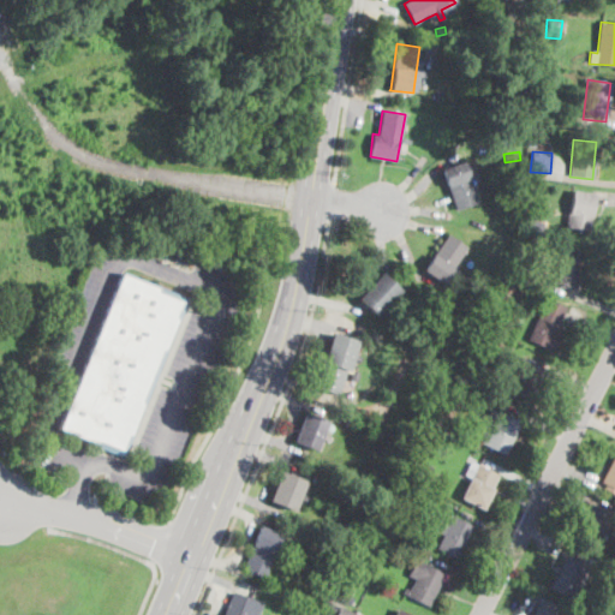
[(463,161),(466,171),(476,166),(479,177),(470,180),(478,202),(457,210),(451,195),(441,169),(463,161)]
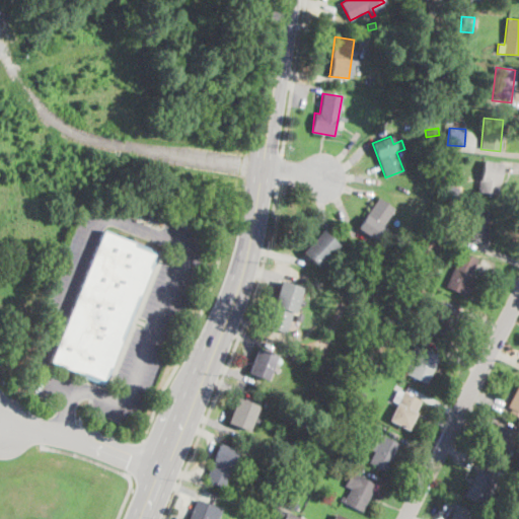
[(451,152),(451,159),(442,159),(443,151),(451,152)]
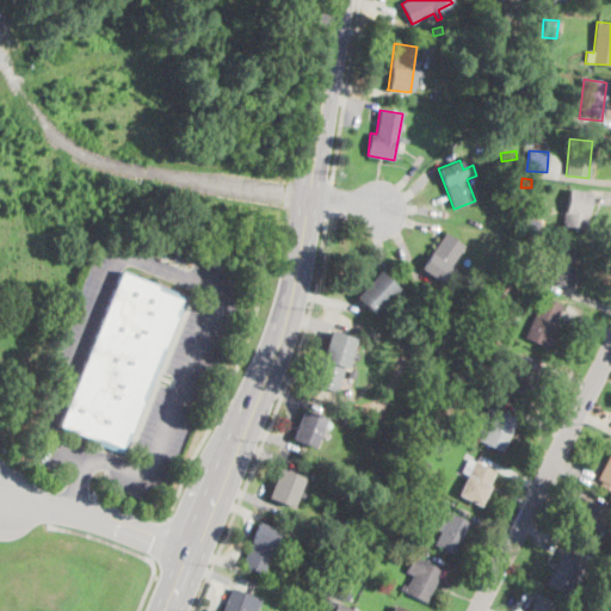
[(590,198),(584,230),(562,227),(567,192),(568,190),(590,192),(590,198)]
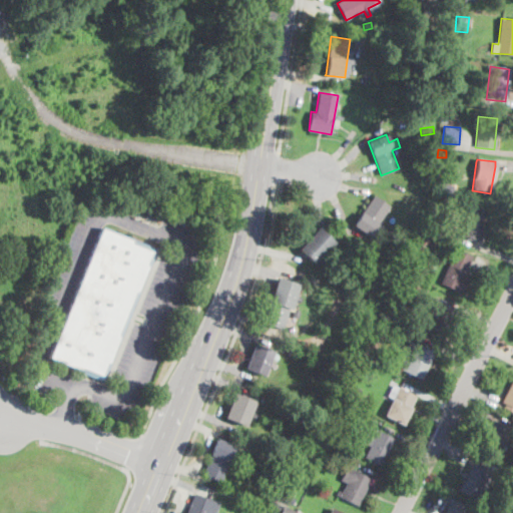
[(453,184),(451,191),(439,189),(441,181),(453,184)]
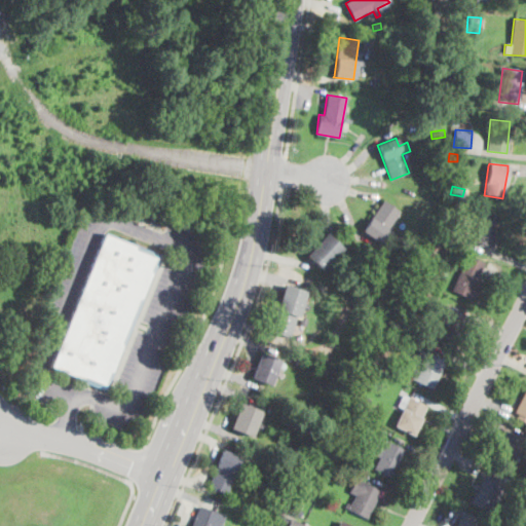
[(387,229),(395,234),(392,237),(385,232),(378,242),(362,231),(382,200),(400,212),(387,229)]
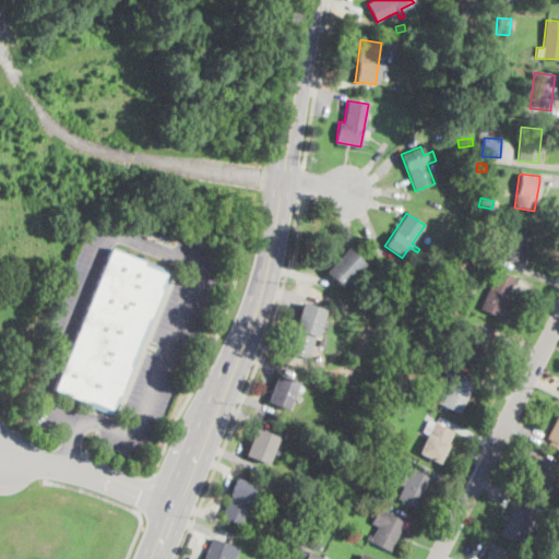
[(526,251),(522,263),(501,257),(509,230),(507,229),(509,224),(532,232),(526,251)]
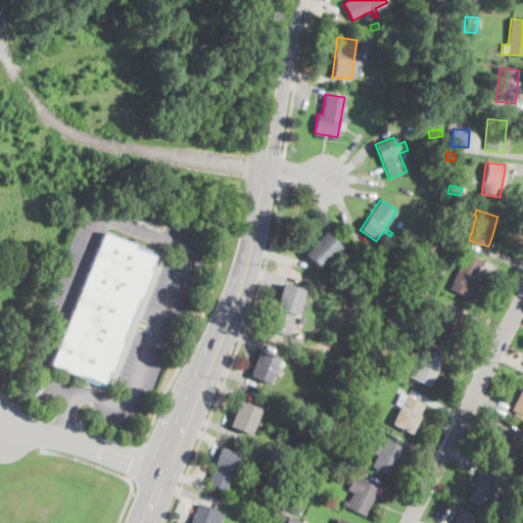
[(445,222),(442,231),(433,227),(437,219),(445,222)]
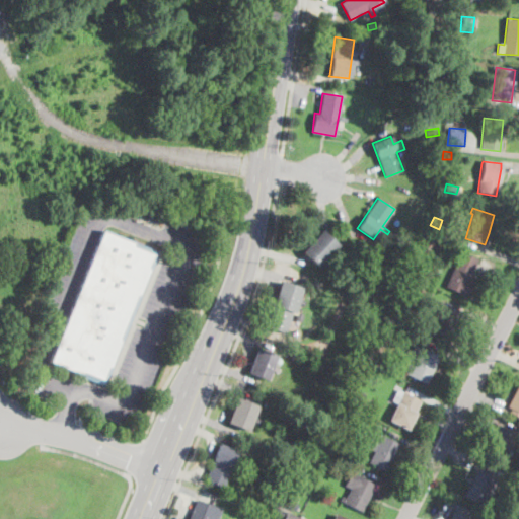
[(105,385),(104,386),(79,377),(80,374),(50,362),(102,230),(158,253),(105,385)]
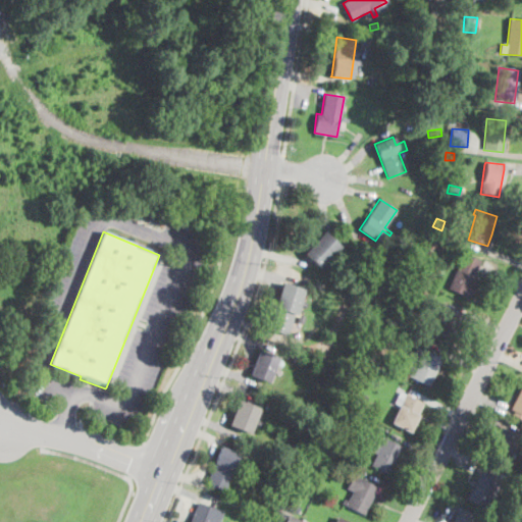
[(323,265),(319,269),(303,254),(323,231),(340,247),(323,265)]
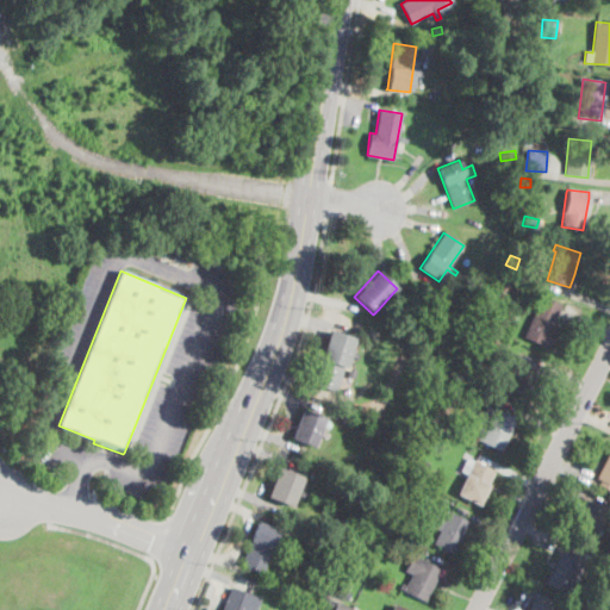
[(509,287),(503,302),(491,297),(499,279),(511,284),(509,287)]
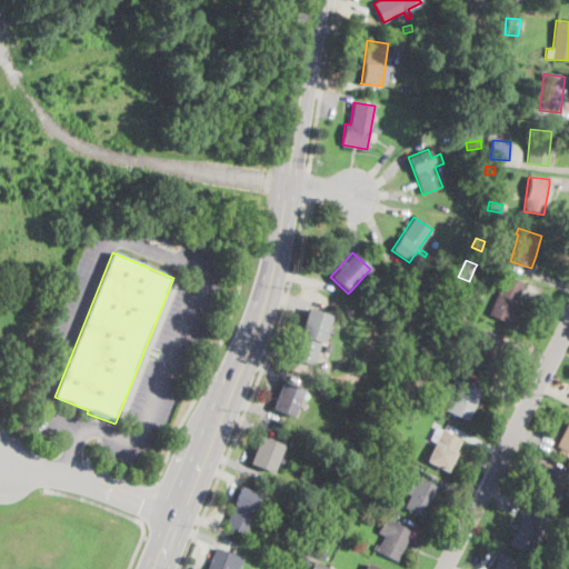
[(519,308),(510,327),(487,316),(497,295),(506,277),(523,286),(515,306),(519,308)]
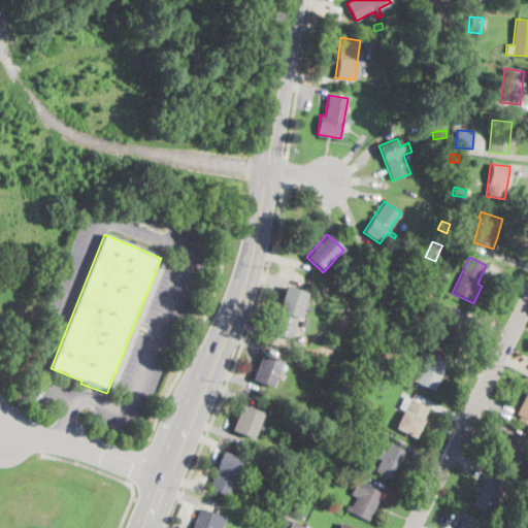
[(309,306),(307,309),(301,307),(290,339),(269,332),(285,287),(306,294),(302,304),(309,306)]
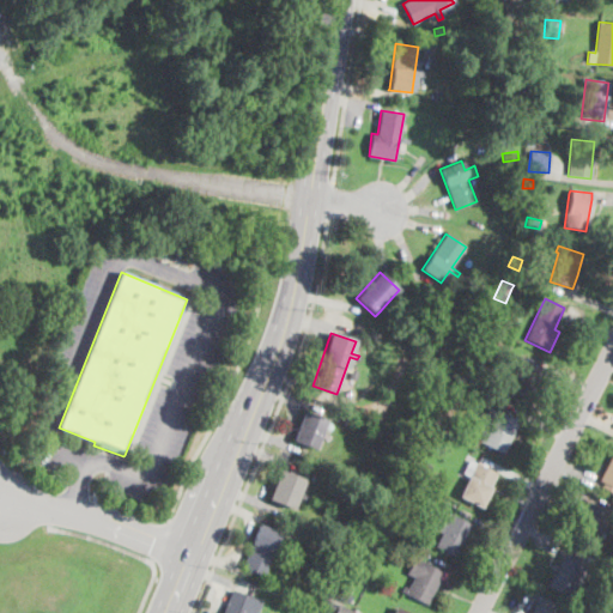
[(486,359),(478,376),(465,369),(473,352),(486,359)]
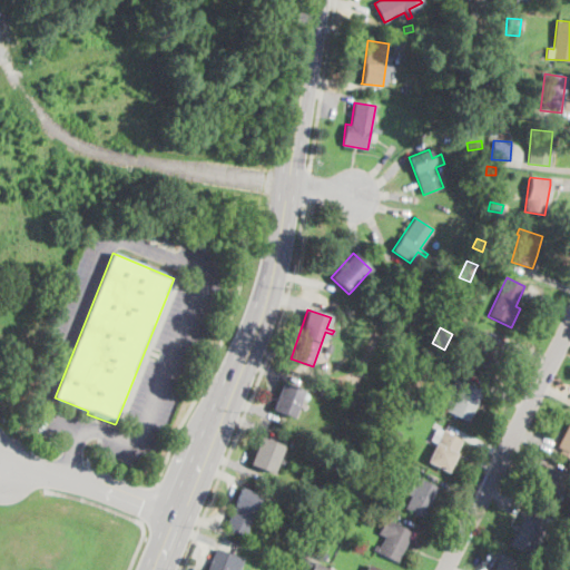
[(508,343),(493,370),(467,355),(474,342),(478,344),(484,331),(508,343)]
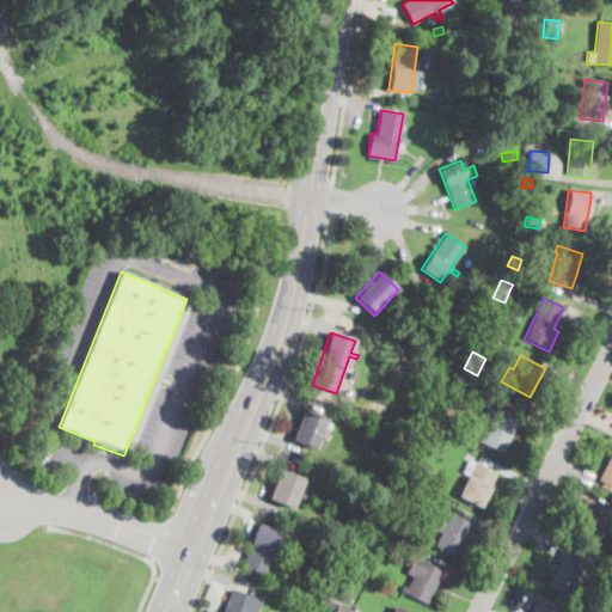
[(361,404),(357,411),(352,409),(354,401),(361,404)]
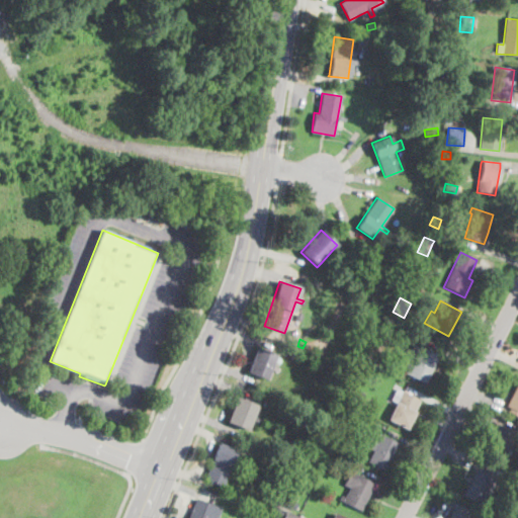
[(421,348),(421,346),(439,356),(425,382),(405,372),(407,367),(410,369),(415,359),(407,355),(413,344),(421,348)]
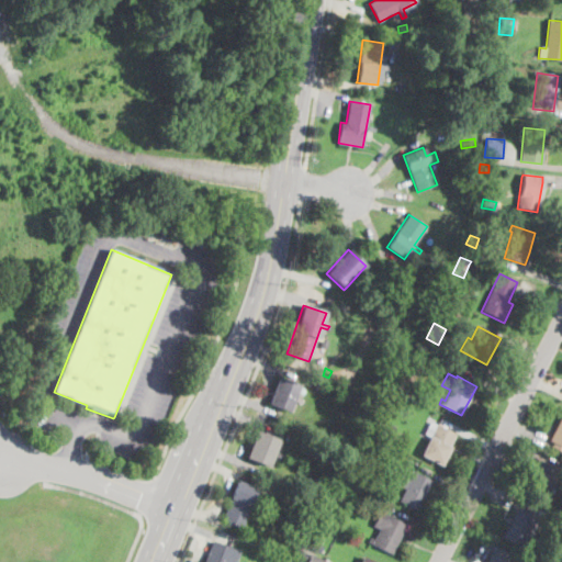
[(302,400),(301,404),(293,401),(289,412),(268,404),(279,378),(299,385),(293,396),(302,400)]
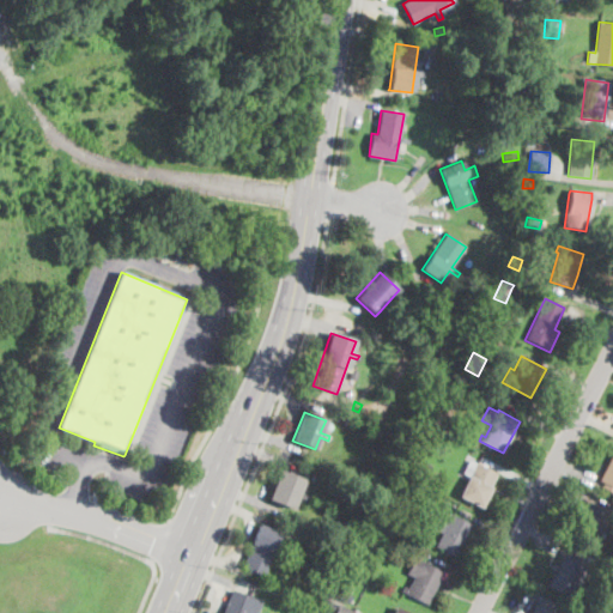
[(353,417),(350,426),(343,423),(346,414),(353,417)]
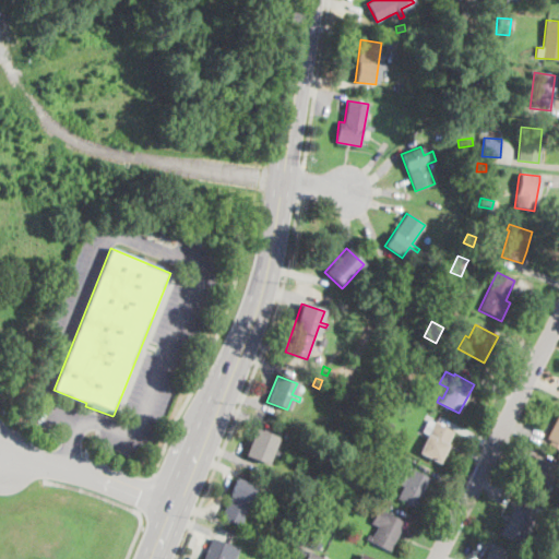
[(558,451),(544,443),(558,413),(558,451)]
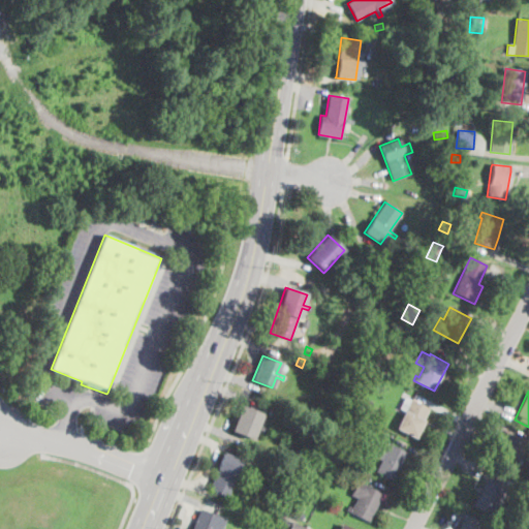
[(370,402),(365,411),(353,404),(359,395),(370,402)]
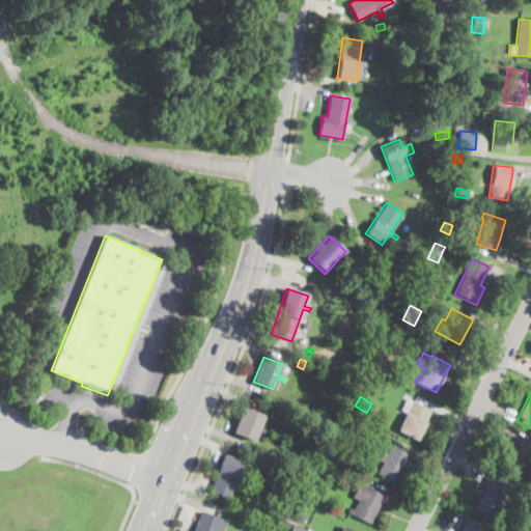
[(424,424),(417,440),(398,430),(407,414),(400,411),(407,398),(431,411),(424,424)]
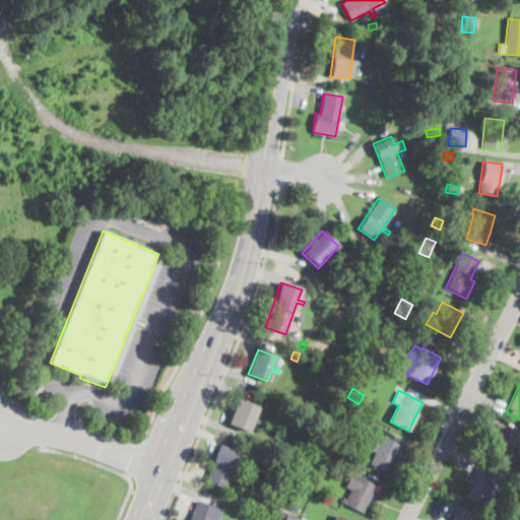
[(255,416),(249,431),(229,423),(238,399),(258,407),(255,416)]
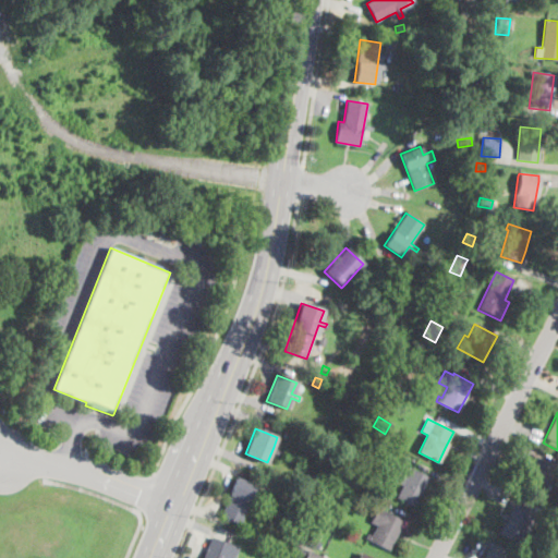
[(371,450),(364,463),(352,457),(355,451),(361,455),(365,447),(371,450)]
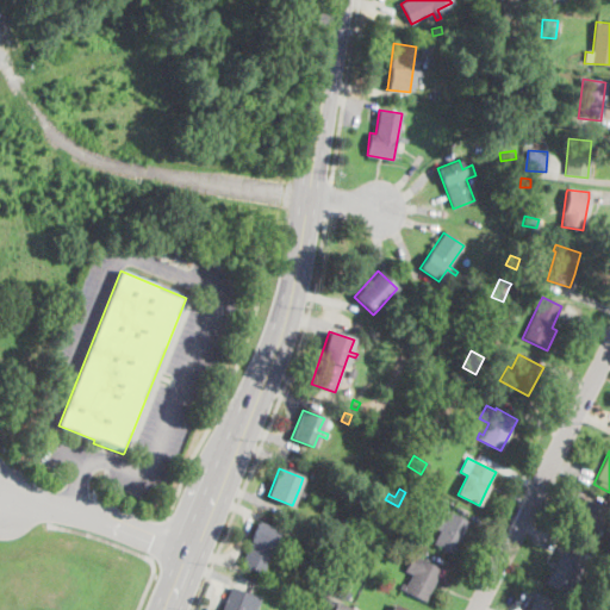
[(592,537),(571,526),(587,498),(608,510),(592,537)]
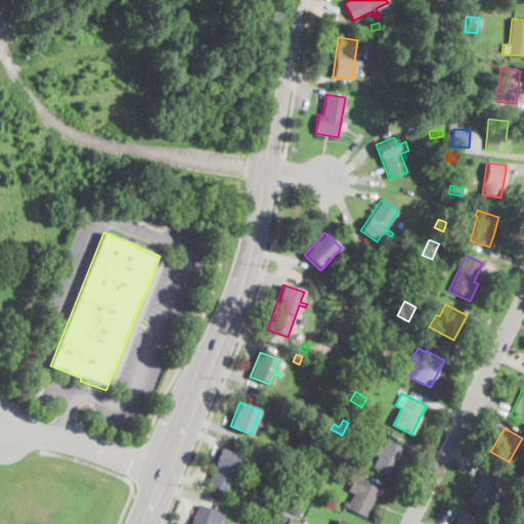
[(387,440),(403,449),(389,476),(372,467),(378,455),(369,451),(376,438),(379,440),(381,437),(387,440)]
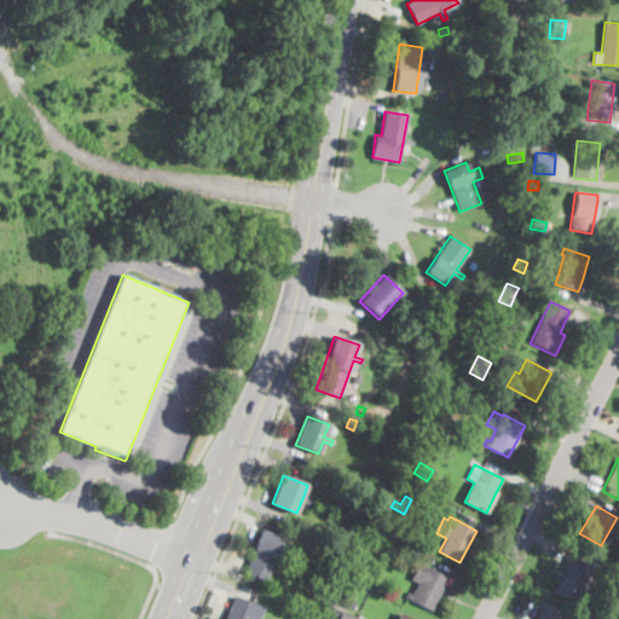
[(284,557),(283,562),(275,559),(265,582),(244,573),(261,530),(283,538),(277,554),(284,557)]
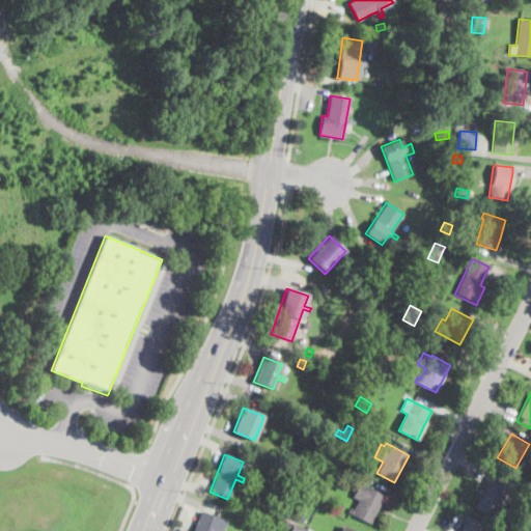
[(507,488),(491,519),(473,508),(490,479),(507,488)]
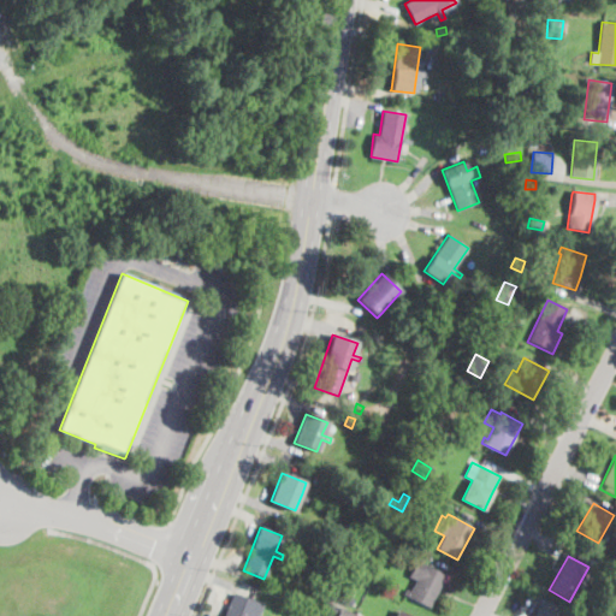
[(436,591),(427,609),(403,596),(406,590),(410,591),(415,580),(408,576),(416,561),(444,574),(436,591)]
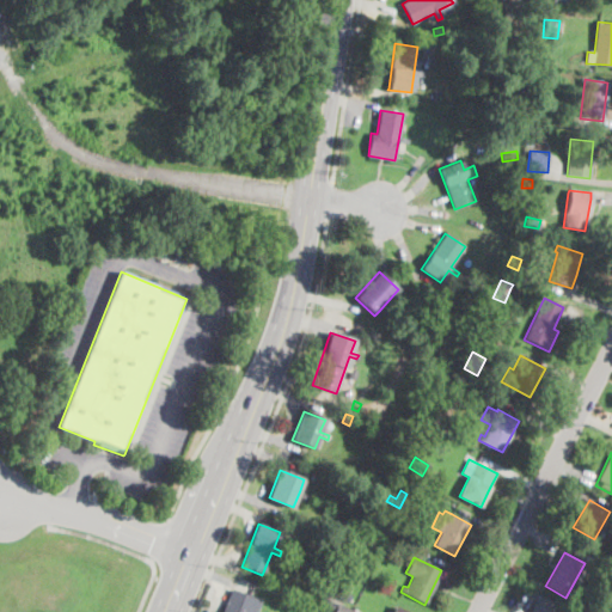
[(350,593),(346,600),(336,594),(341,587),(350,593)]
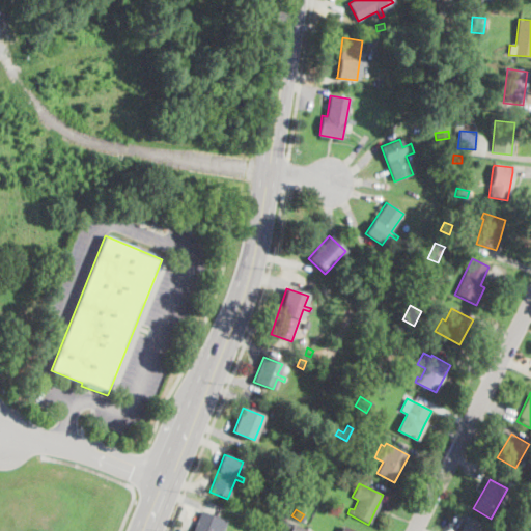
[(192,530),(200,511),(219,519),(214,530),(192,530)]
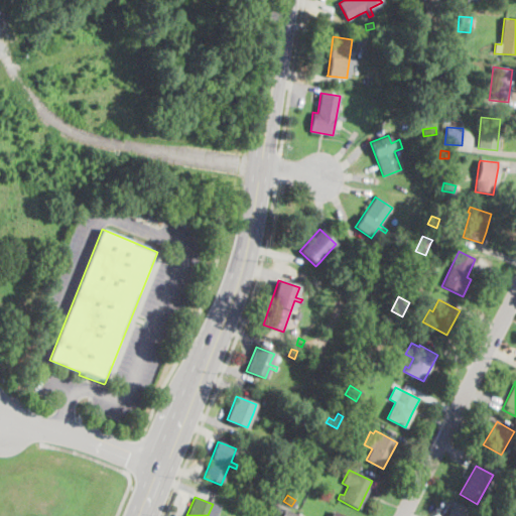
[(456,502),(470,510),(467,515),(445,515),(450,507),(453,508),(456,502)]
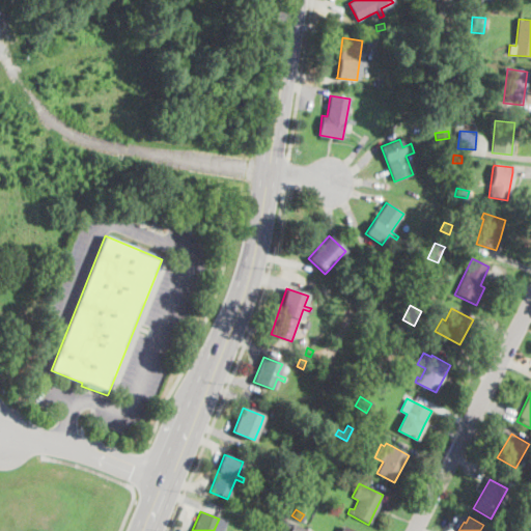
[(309,530),(310,530),(288,520),(283,530),(309,530)]
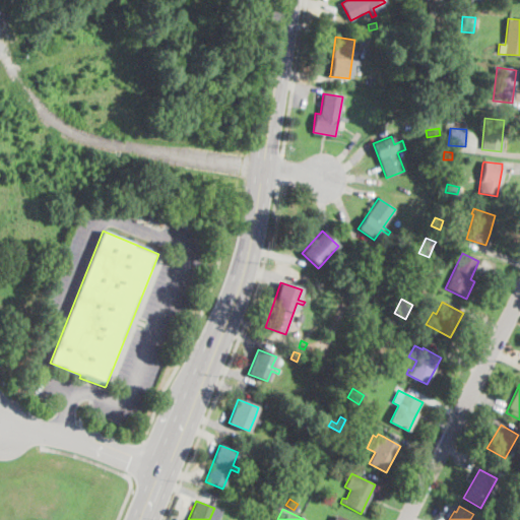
All buildings are outlined.
